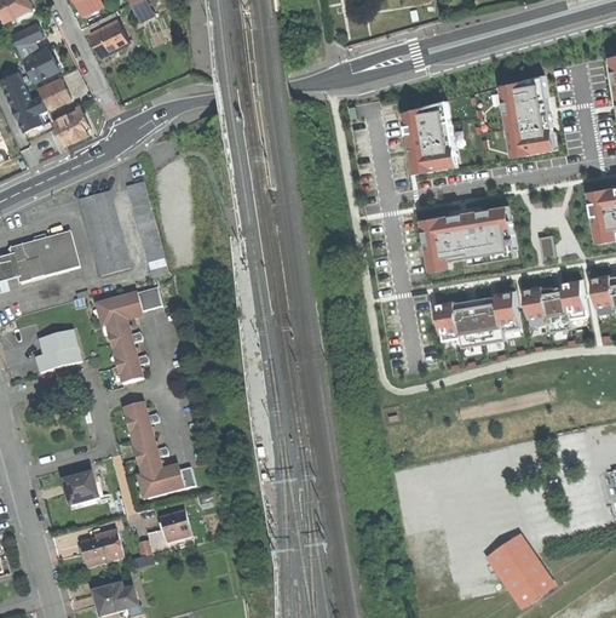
[(0,12),(4,19),(32,6),(28,0),(0,0),(0,12)]
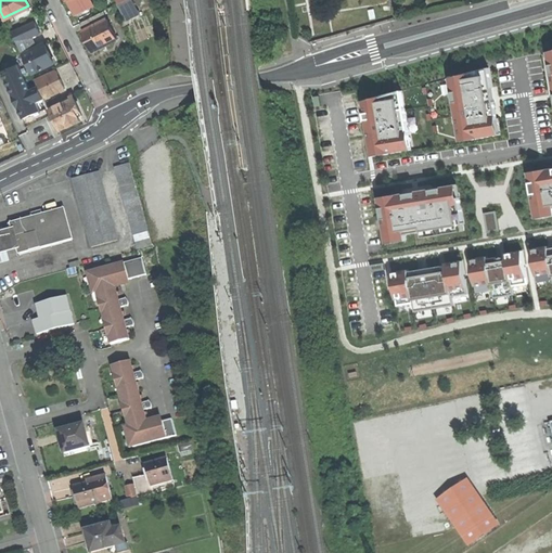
[(137,12),(130,0),(117,0),(115,1),(124,18),(137,12)]
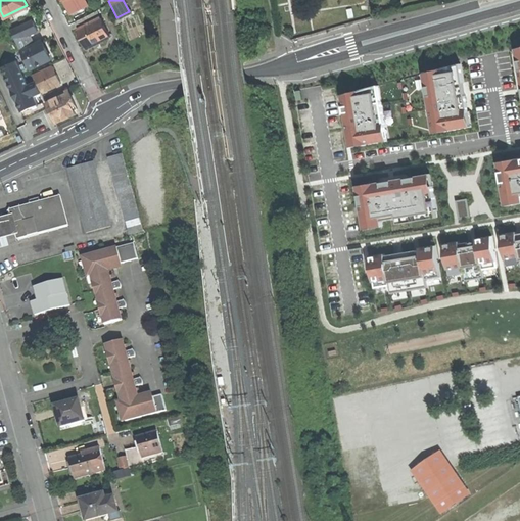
[(73,19),(76,27),(98,15),(95,8),(73,19)]
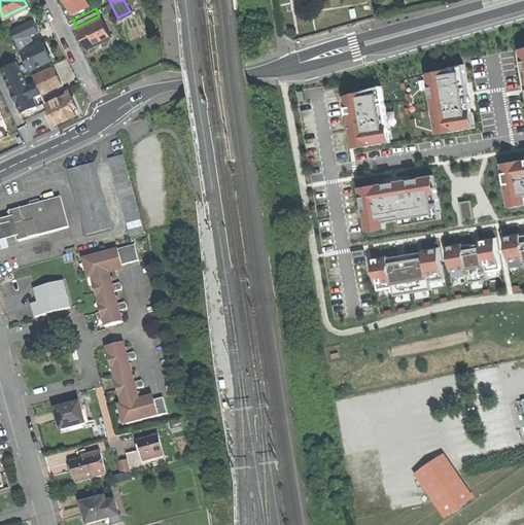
[(81,39),(85,47),(93,43),(109,35),(99,15),(76,27),(75,27),(81,38),(81,39)]
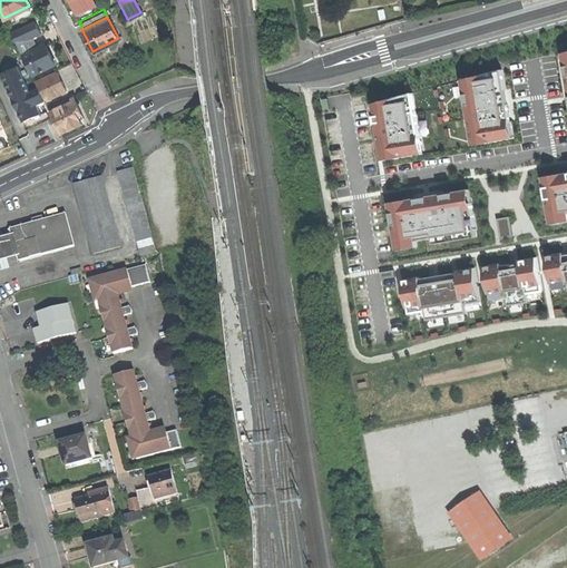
[(10,31),(16,42),(23,39),(38,32),(33,20),(10,31)]
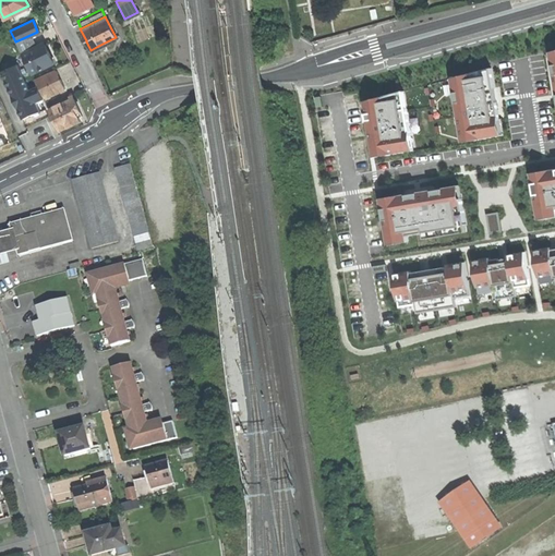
[(15,41),(20,52),(28,49),(23,38),(15,41)]
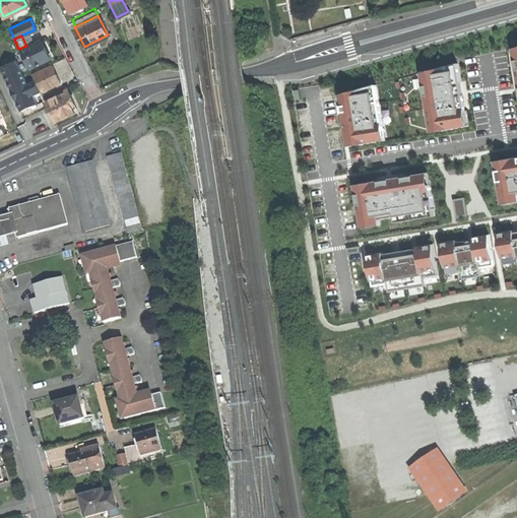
[(18,49),(26,67),(48,57),(43,48),(40,40),(26,46),(18,49)]
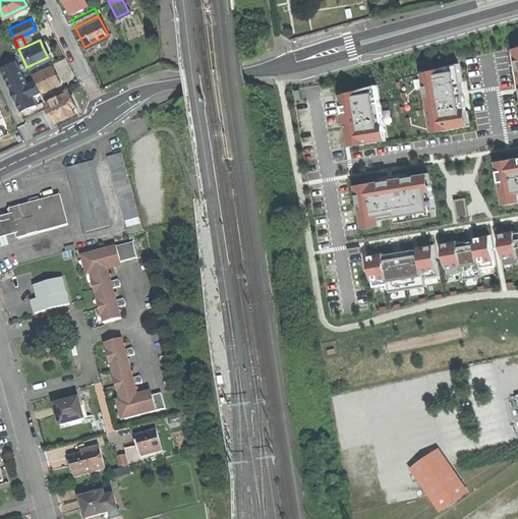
[(0,70),(18,110),(29,106),(36,103),(32,95),(39,92),(38,91),(33,78),(25,82),(14,59),(0,65),(0,70)]
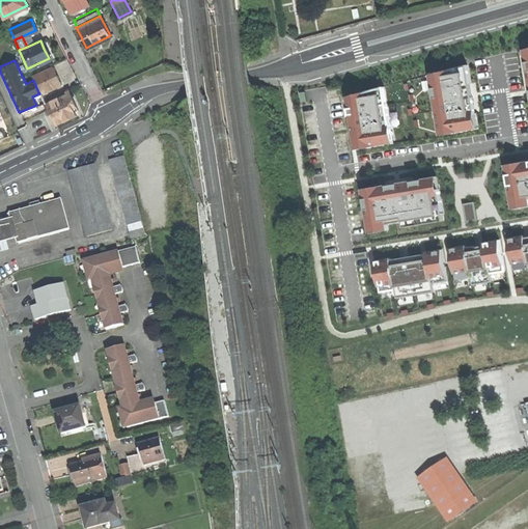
[(439,134),(474,128),(469,93),(464,64),(436,73),(427,78),(434,109),(439,134)]
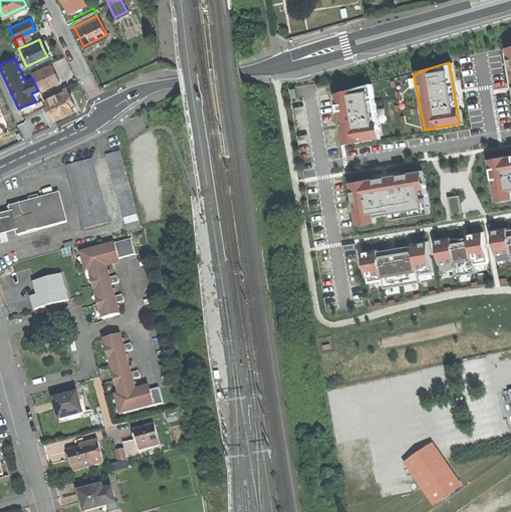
[(30,72),(32,77),(37,89),(57,80),(49,63),(30,72)]
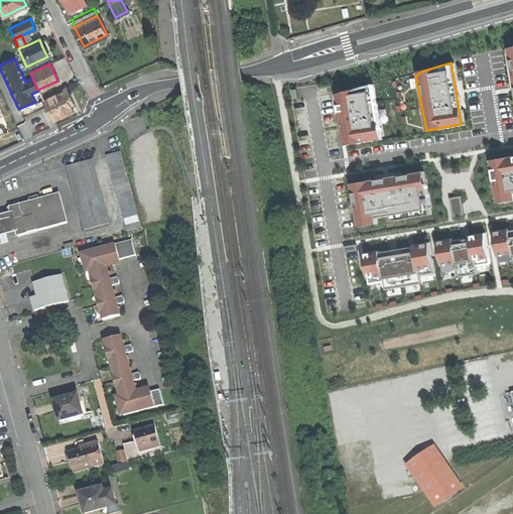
[(344,146),(379,139),(376,121),(372,102),(369,85),(334,95),(339,120),(344,146)]
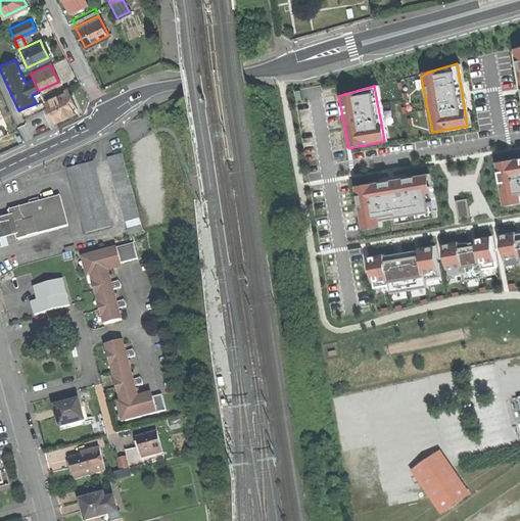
[(43,101),(53,122),(62,116),(63,117),(66,115),(73,112),(71,108),(75,107),(65,88),(62,89),(63,92),(43,101)]
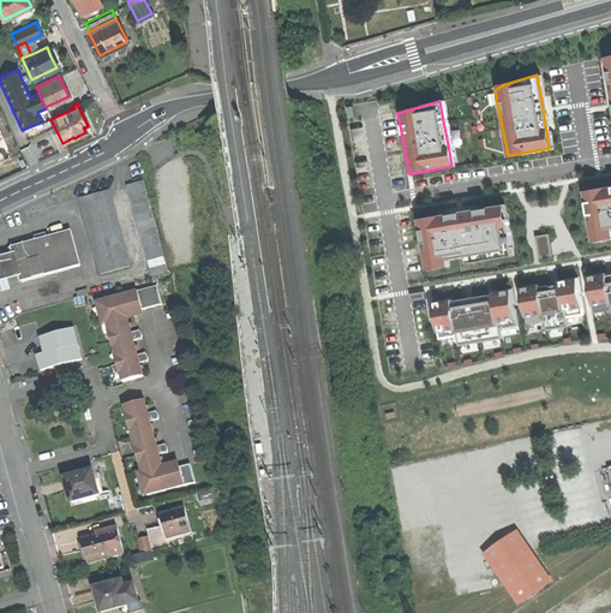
[(141,179),(125,183),(149,274),(166,269),(141,179)]
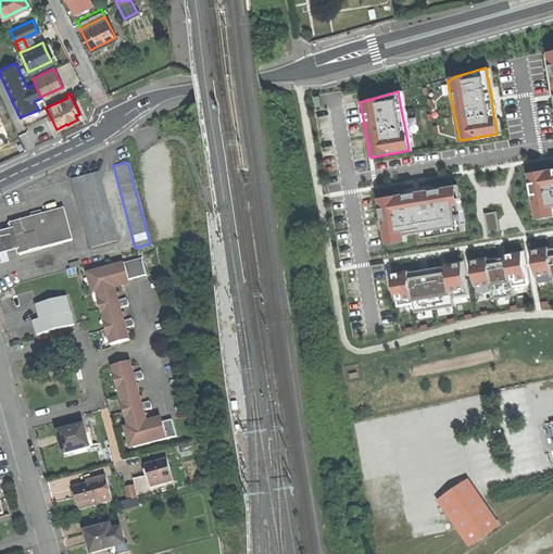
[(552,163),(525,170),(533,216),(552,212),(552,209),(552,206),(552,205),(552,163)]
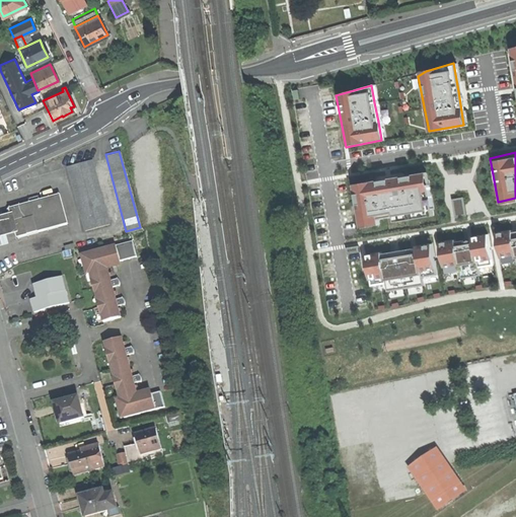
[(90,158),(65,165),(82,229),(107,222),(90,158)]
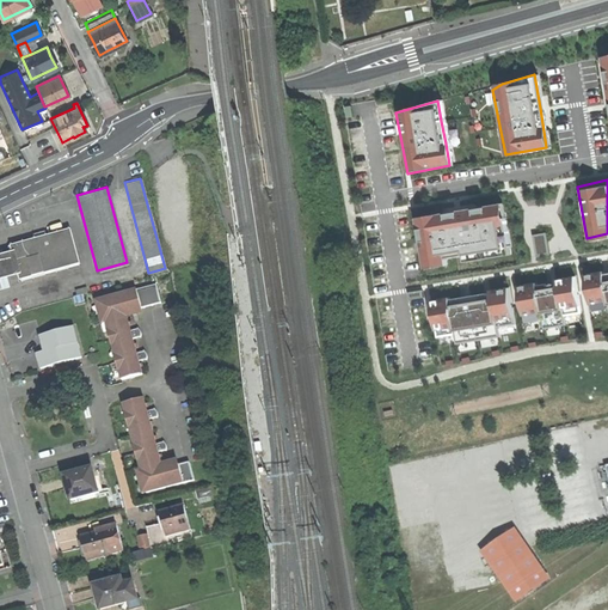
[(487,256),(510,251),(502,201),(458,209),(415,217),(424,266),(450,261),(468,257),(467,252),(477,251),(486,250),(487,256)]
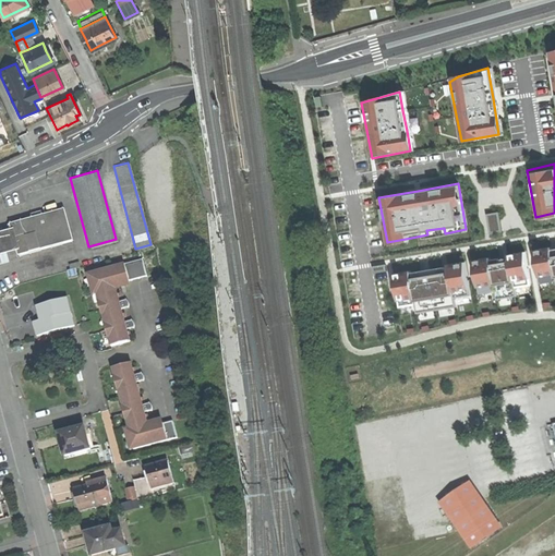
[(15,249),(16,253),(70,239),(61,207),(8,221),(10,228),(12,238),(15,249)]
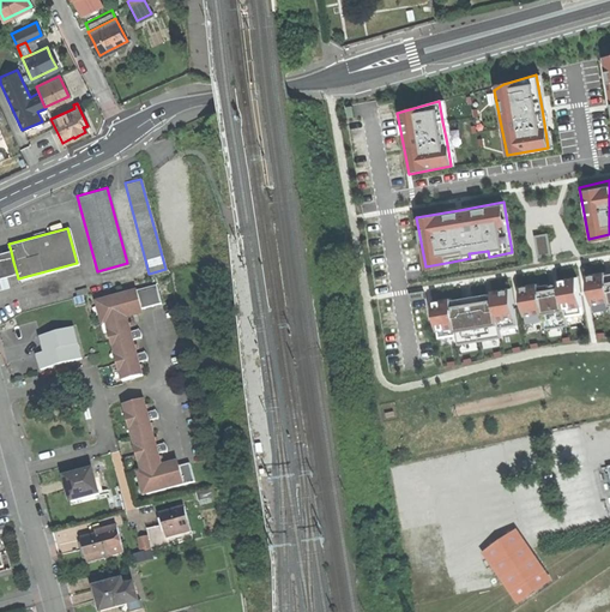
[(550,229),(536,232),(541,255),(554,252),(550,229)]
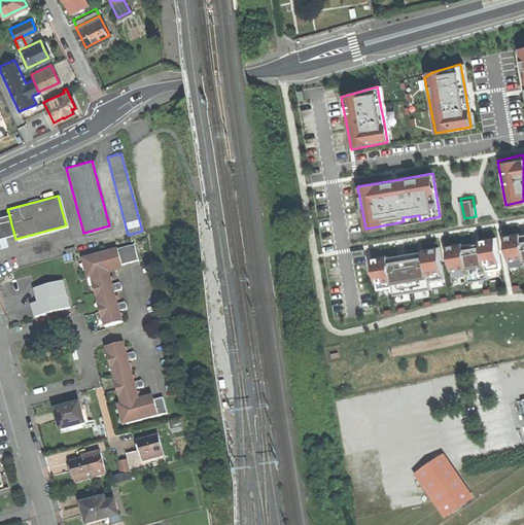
[(0,238),(14,235),(11,224),(9,215),(0,217),(0,238)]
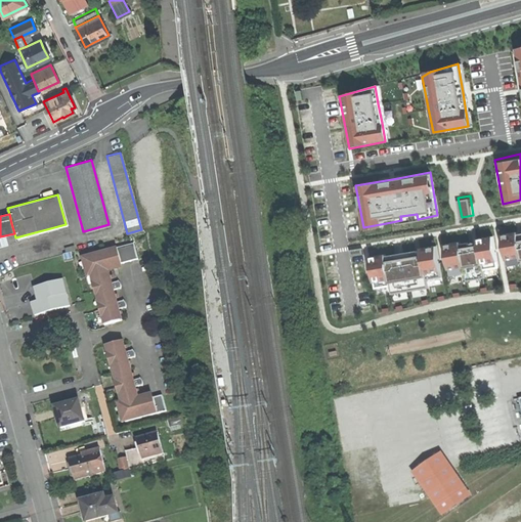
[(520,229),(519,230),(515,231),(515,229),(497,232),(504,262),(519,259),(520,264),(520,229)]
